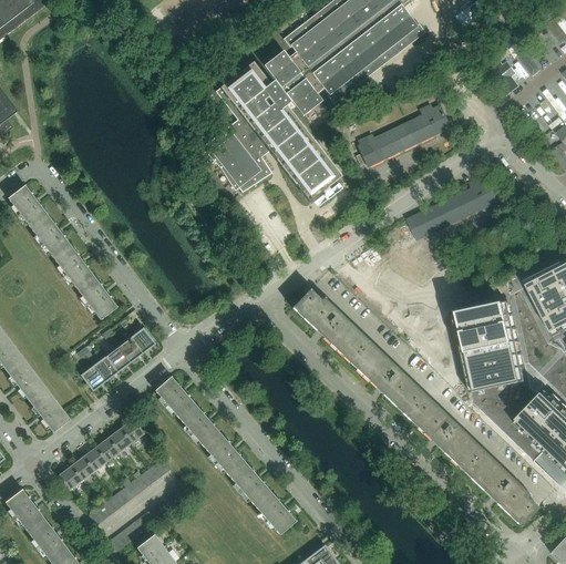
[(0,0),(0,121),(4,126),(20,118),(0,91),(0,38),(50,0),(0,0)]
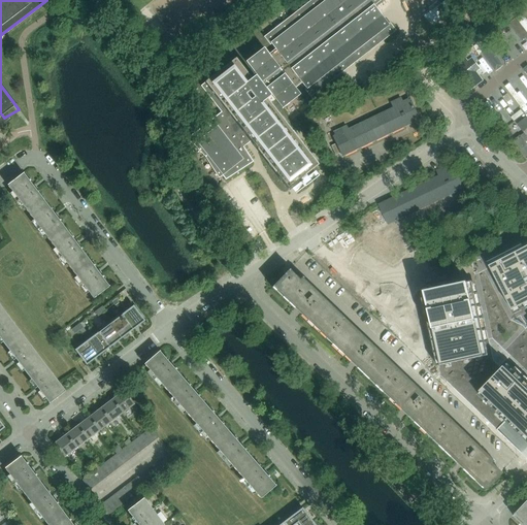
[(222,109),(192,133),(197,139),(194,141),(206,154),(215,168),(218,166),(223,172),(227,177),(254,159),(239,137),(250,129),(291,183),(300,175),(319,161),(303,141),(303,140),(294,128),(289,132),(263,99),(271,93),(268,90),(269,90),(270,89),(283,106),(300,92),(295,86),(302,79),(313,93),(395,29),(375,3),(379,0),(307,0),(266,32),(276,45),(269,52),(264,45),(246,58),(260,75),(259,76),(256,73),(249,78),(233,60),(210,77),(209,76),(202,83),(213,98),(222,109)]
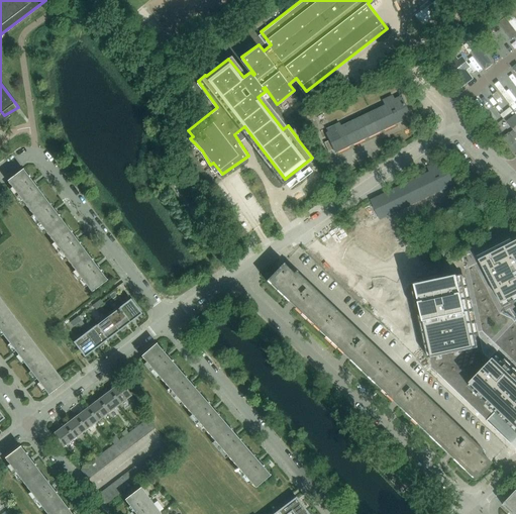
[(488,49),(495,59),(515,42),(509,33),(488,49)]
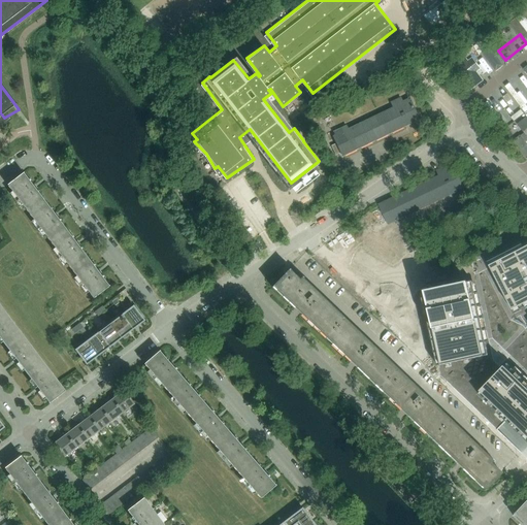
[(513,102),(518,99),(504,76),(498,79),(513,102)]
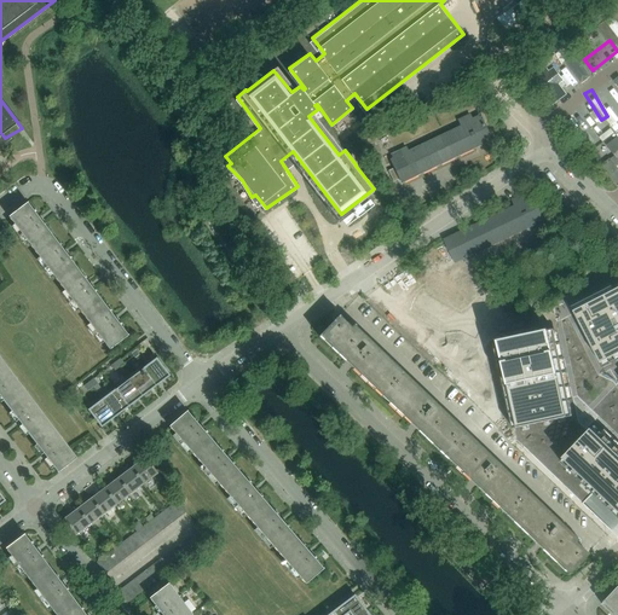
[(473,138),(489,131),(480,112),(462,122),(463,123),(392,157),(403,178),(475,143),(473,138)]
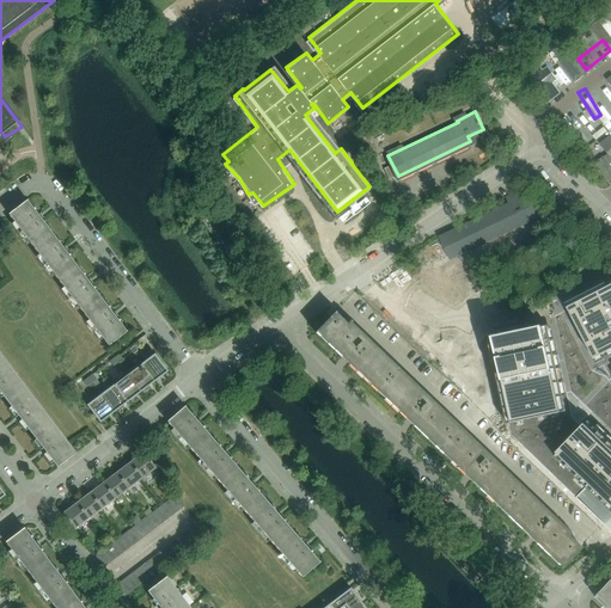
[(594,121),(579,131),(597,160),(609,153),(602,140),(605,137),(594,121)]
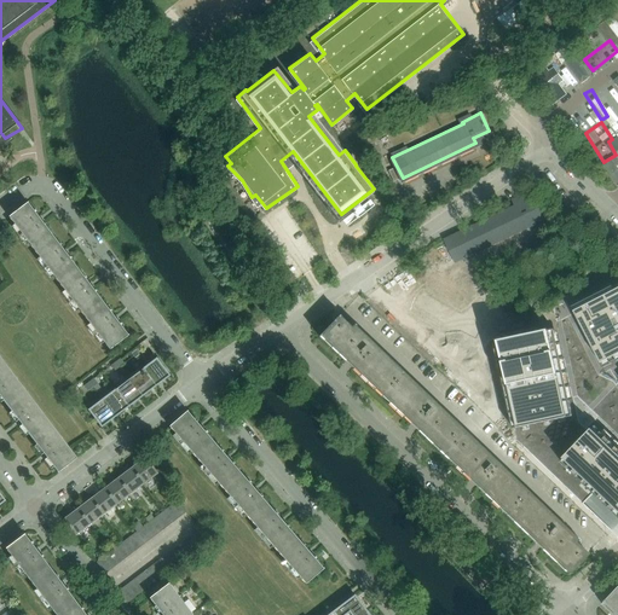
[(456,259),(530,222),(527,218),(543,210),(535,193),(517,202),(517,203),(446,237),(456,259)]
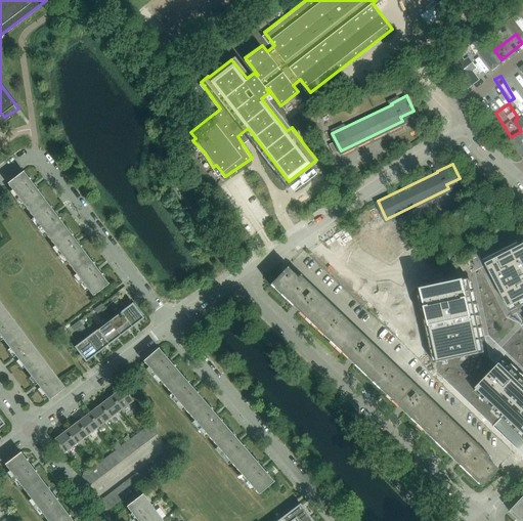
[(8,181),(30,209),(45,197),(25,169),(8,181)]
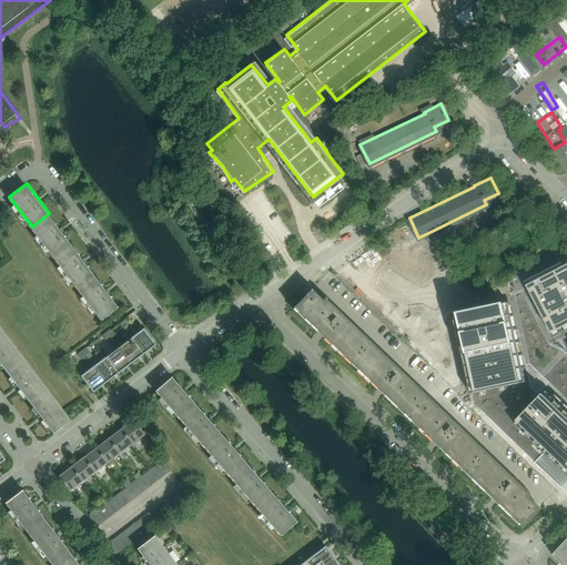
[(32,226),(54,256),(72,244),(49,213),(32,226)]
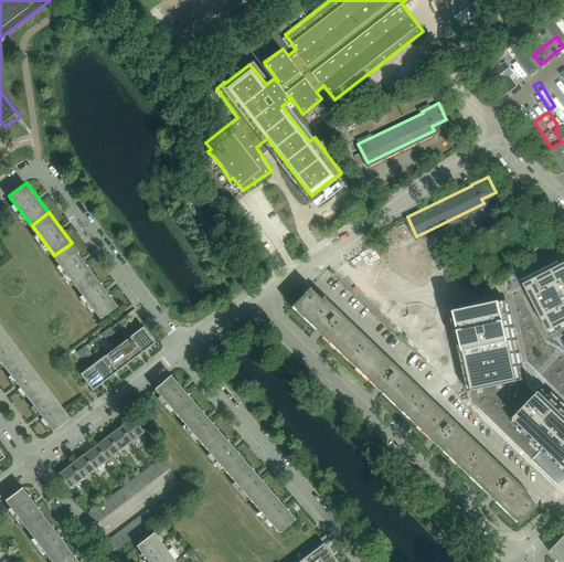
[(54,255),(77,286),(95,273),(72,243),(54,255)]
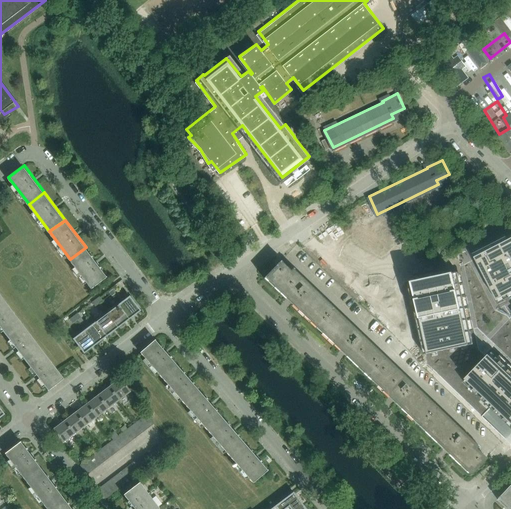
[(353,227),(334,268),(390,293),(398,276),(422,278),(434,275),(432,266),(404,263),(409,252),(353,227)]
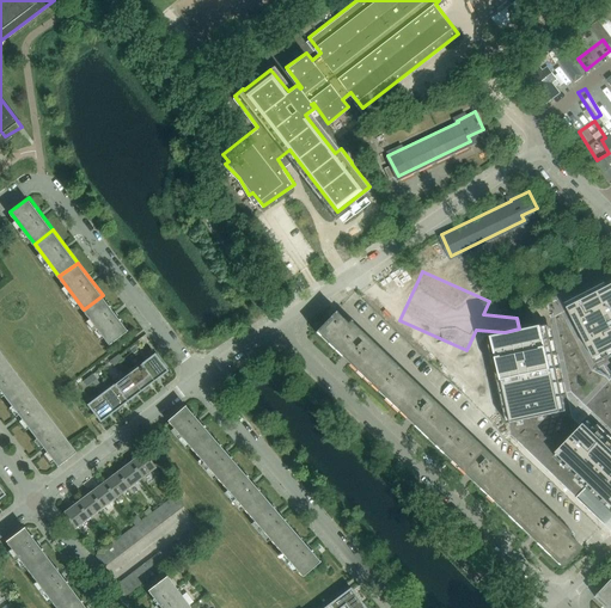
[(548,323),(490,335),(509,421),(512,433),(602,517),(610,508),(610,505),(610,296),(604,282),(568,300),(549,309),(555,320),(551,321),(548,323)]
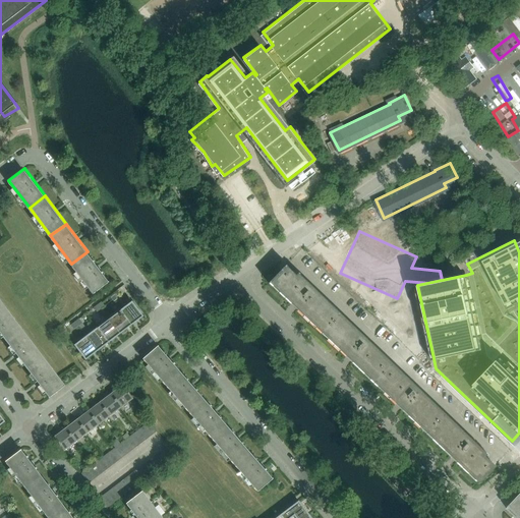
[(71,264),(93,291),(108,280),(88,251),(71,264)]
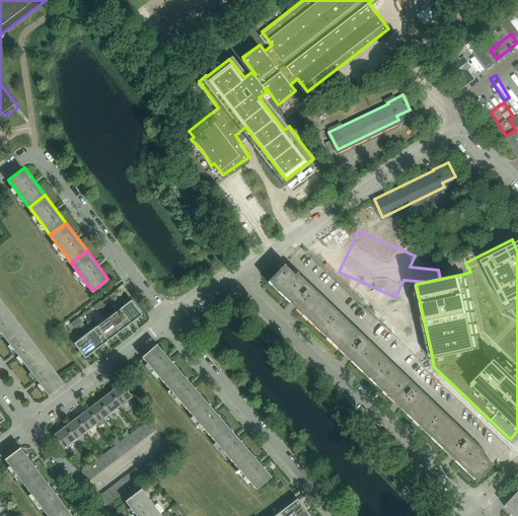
[(281,267),(269,280),(320,329),(338,312),(285,262),(281,267)]
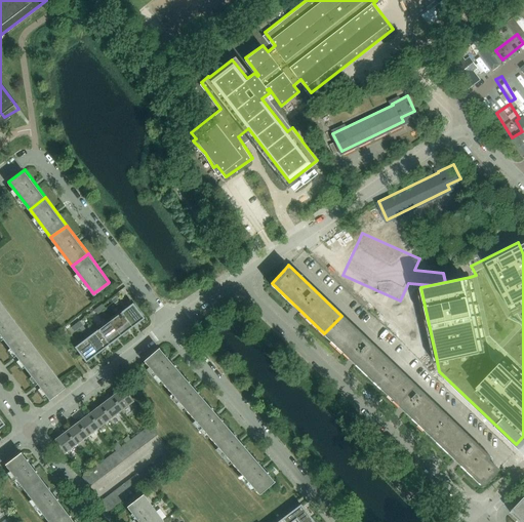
[(23,330),(1,302),(0,302),(0,331),(7,342),(23,330)]
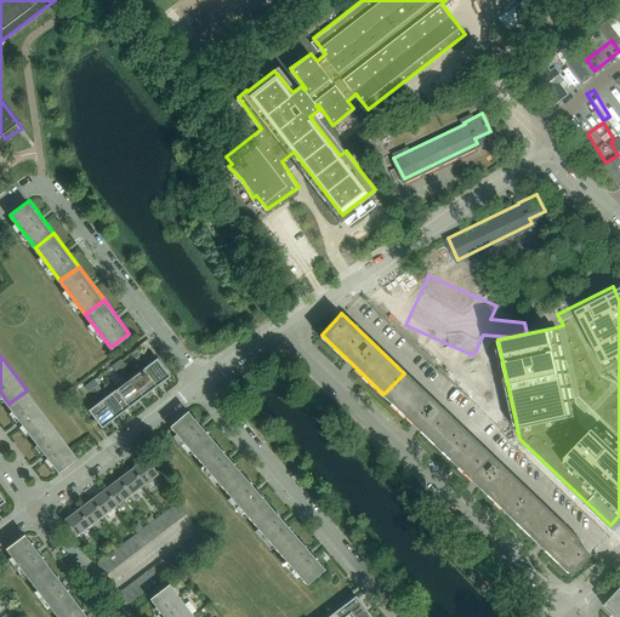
[(158,356),(144,366),(158,384),(171,373),(158,356)]
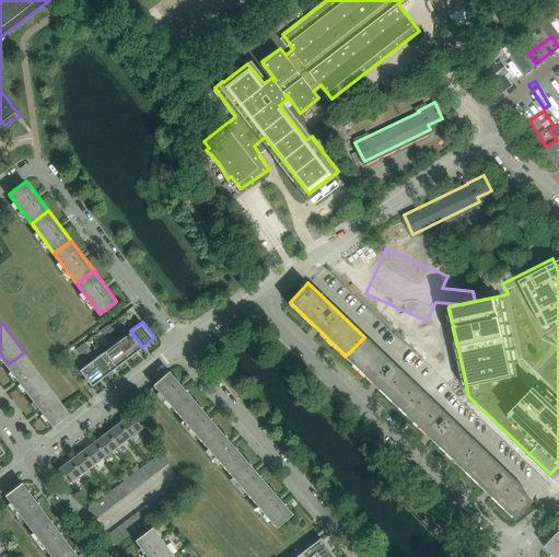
[(130,331),(118,340),(130,356),(142,347),(130,331)]
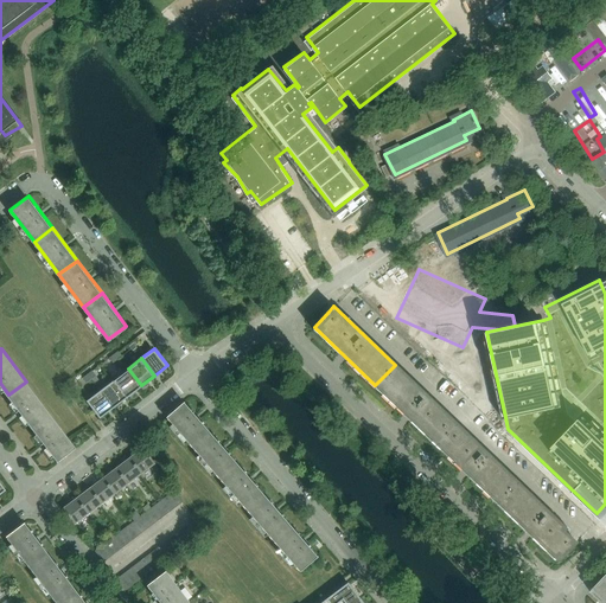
[(395,365),(375,385),(437,444),(455,423),(395,365)]
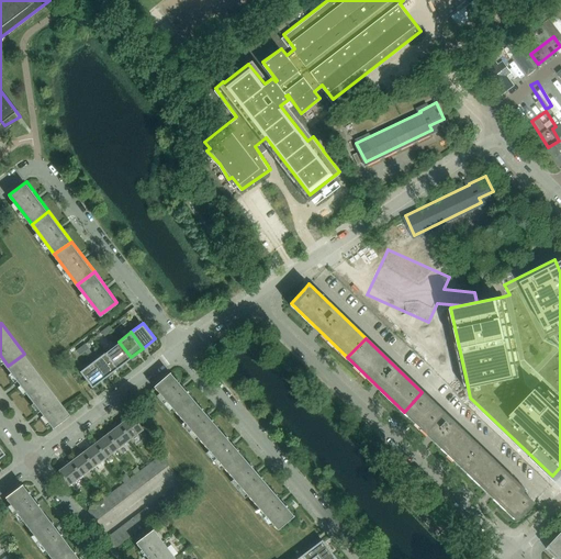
[(119,342),(105,350),(118,367),(131,357),(119,342)]
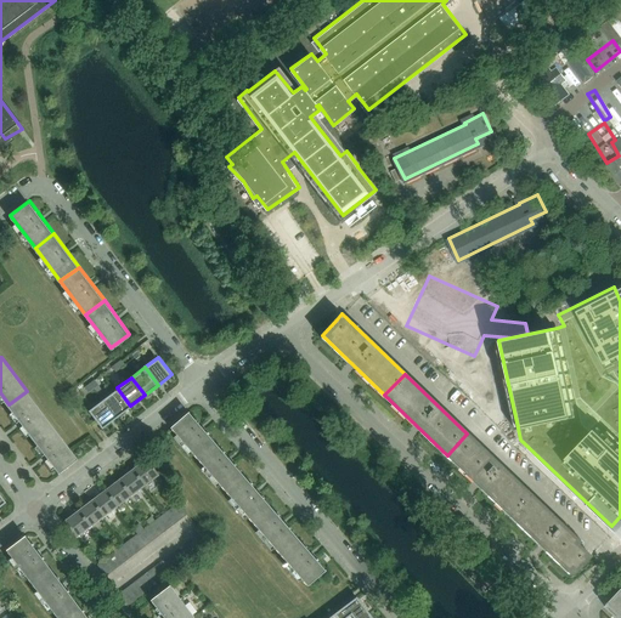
[(130,406),(117,387),(103,398),(117,415),(130,406)]
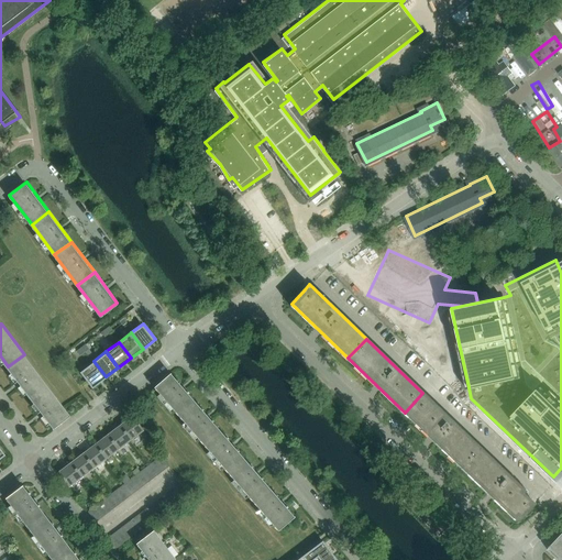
[(31,397),(47,384),(24,354),(8,366),(31,397)]
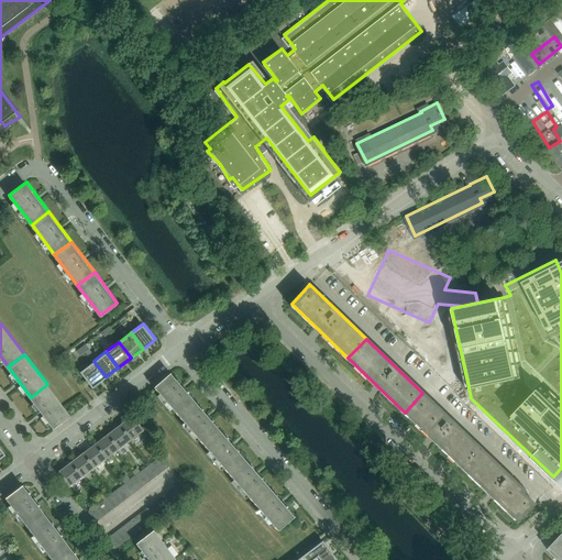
[(81,370),(94,386),(106,376),(94,361),(81,370)]
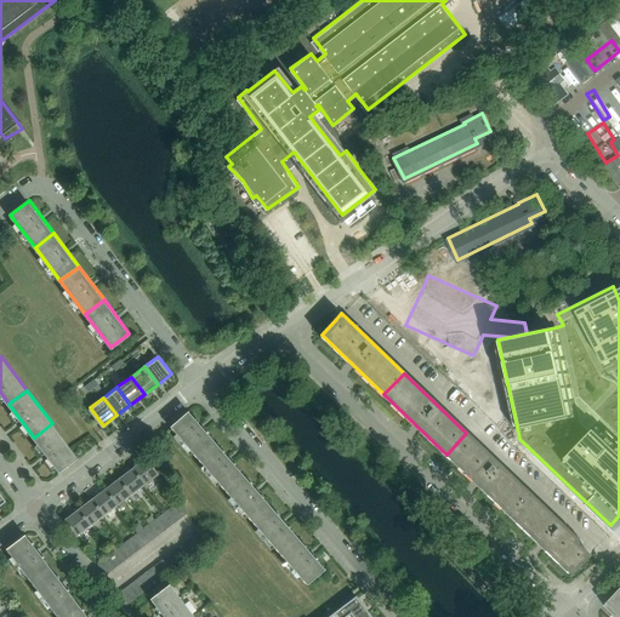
[(170,424),(198,456),(215,441),(188,410),(170,424)]
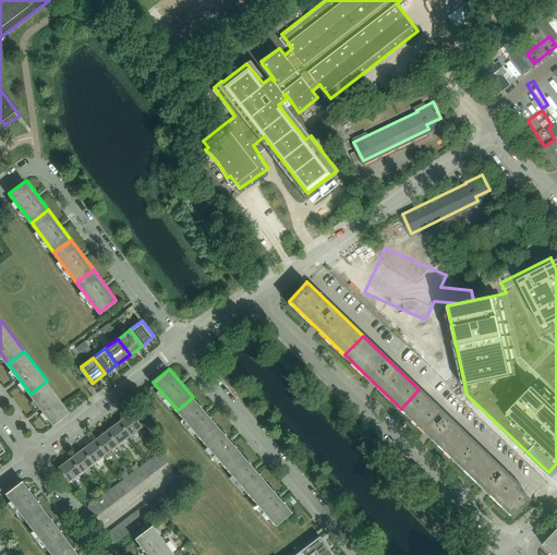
[(70,411),(47,381),(31,394),(53,423),(70,411)]
